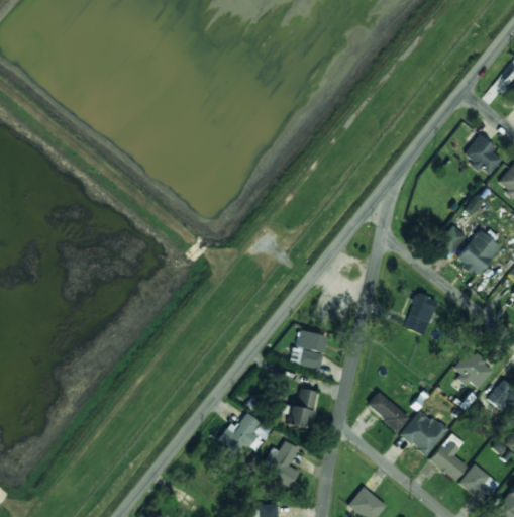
[(472,165),(490,176),(501,158),(493,153),(497,146),(478,135),(466,156),(474,161),(472,165)]
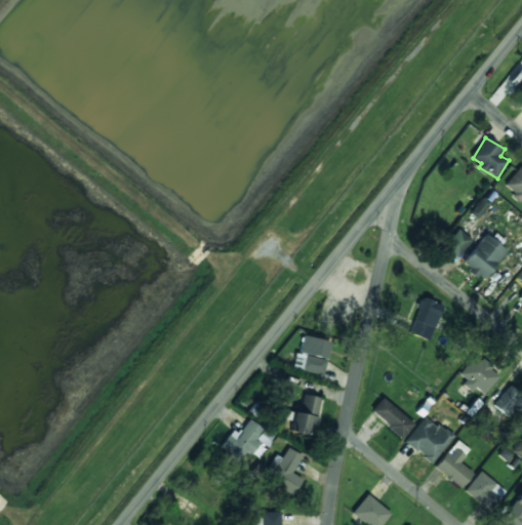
[(506,188),(521,199),(521,165),(506,188)]
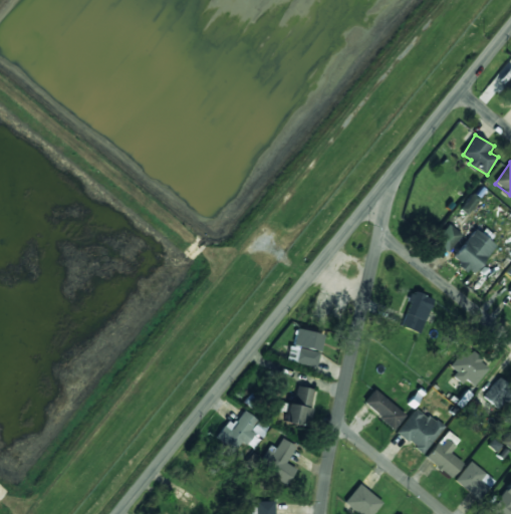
[(466,207),(473,210),(481,197),(474,193),(466,207)]
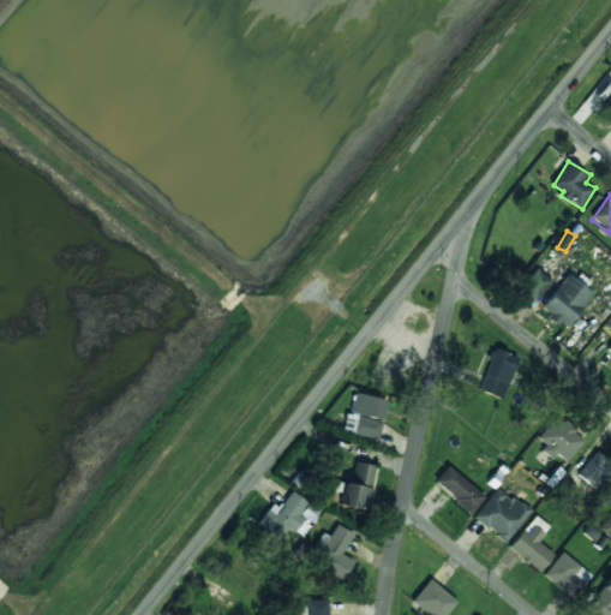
[(568,329),(594,292),(568,274),(543,310),(568,329)]
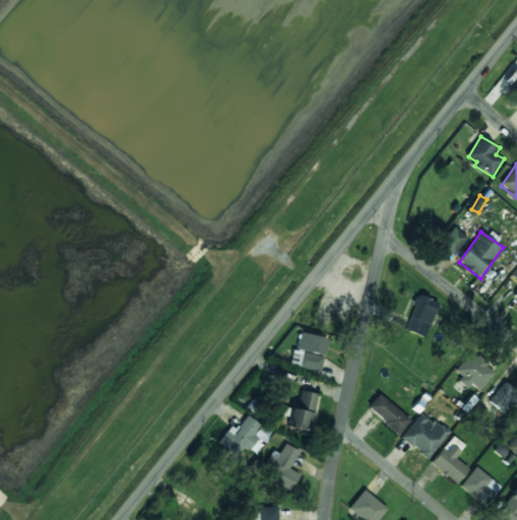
[(406,329),(426,337),(440,303),(421,295),(406,329)]
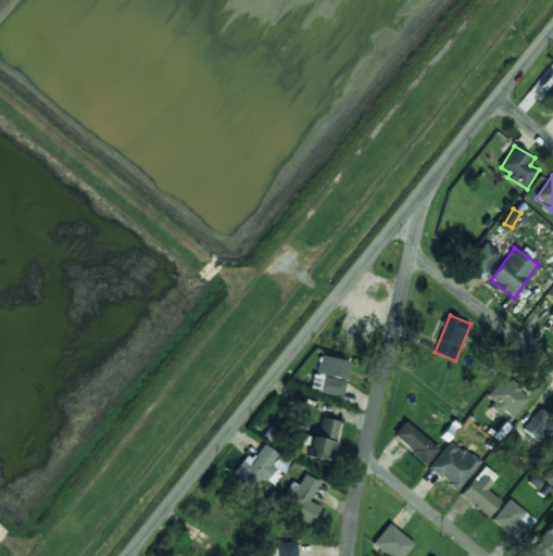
[(344,397),(353,363),(324,355),(319,374),(326,375),(322,392),(344,397)]
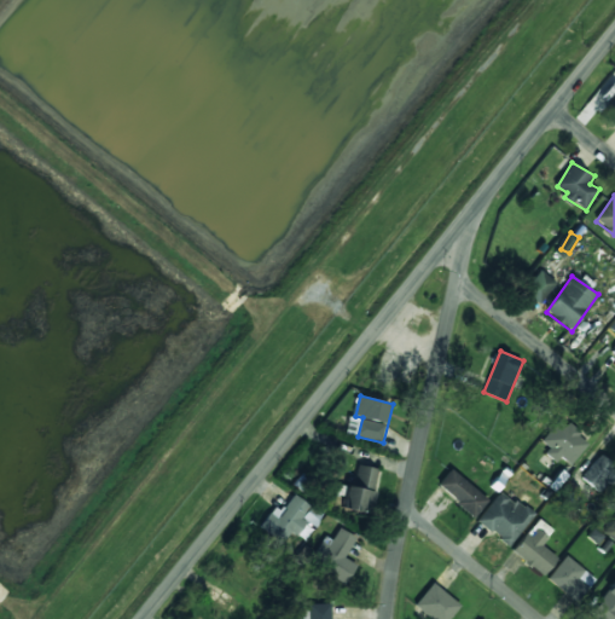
[(590,443),(558,420),(544,441),(552,447),(547,453),(558,462),(562,457),(574,466),(590,443)]
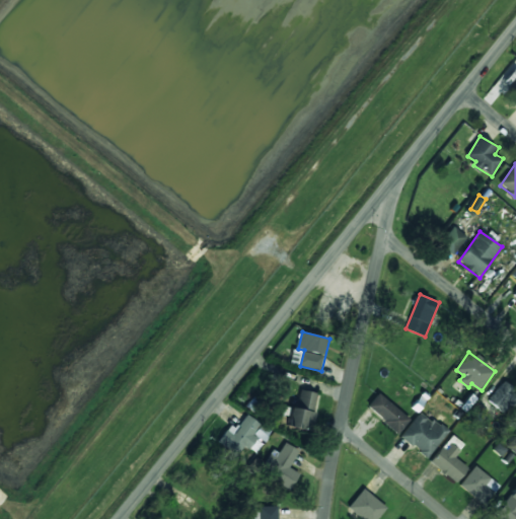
[(515,389),(506,380),(489,399),(502,412),(515,396),(515,389)]
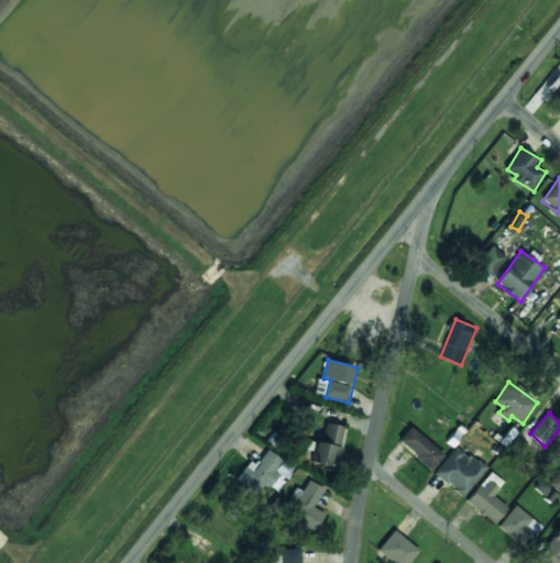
[(344,426),(327,422),(324,442),(317,441),(314,463),(338,467),(344,426)]
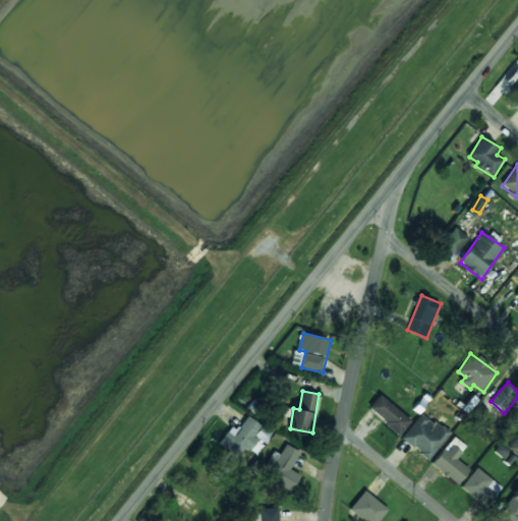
[(401,435),(413,421),(382,394),(369,408),(401,435)]
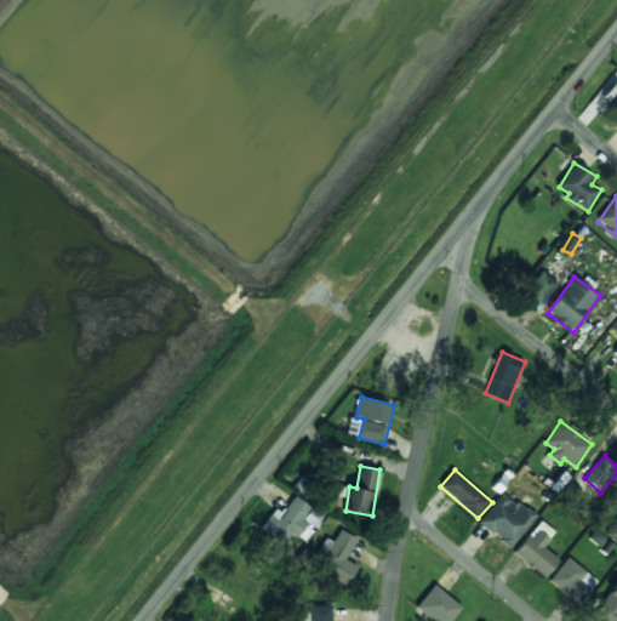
[(481,520),(512,547),(540,516),(531,508),(538,500),(530,493),(519,506),(504,494),(481,520)]
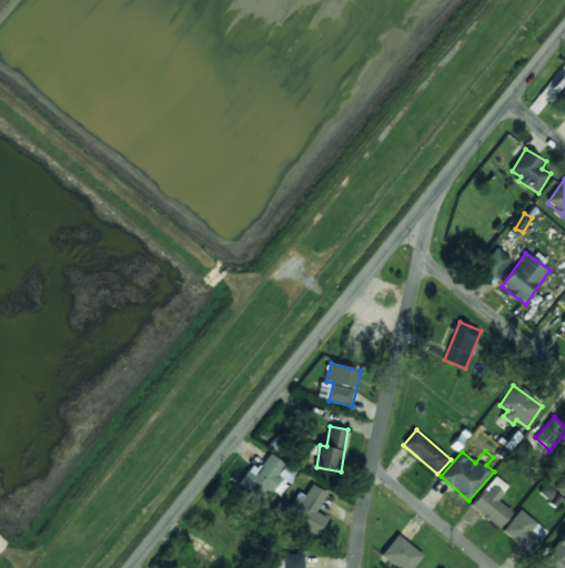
[(298,470),(272,453),(261,469),(253,465),(241,484),(262,498),(269,487),(281,495),(298,470)]
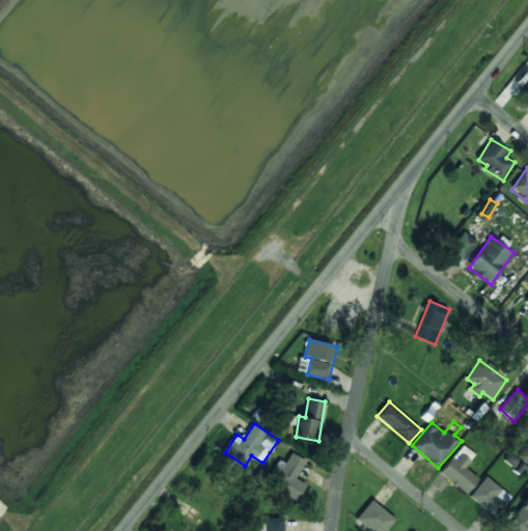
[(442,474),(468,494),(480,478),(467,467),(476,454),(465,445),(442,474)]
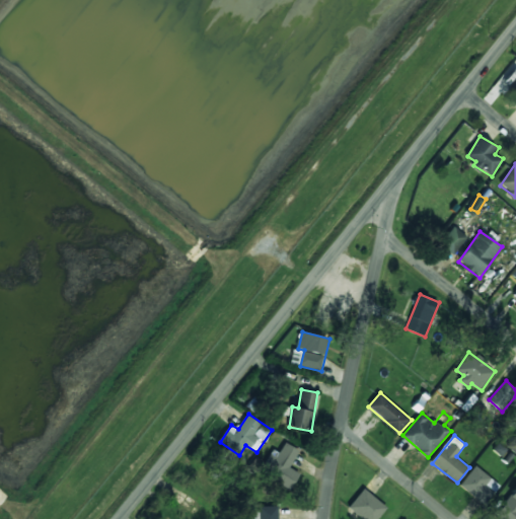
[(293,488),(300,472),(292,468),(300,449),(285,443),(281,452),(273,449),(262,474),(293,488)]
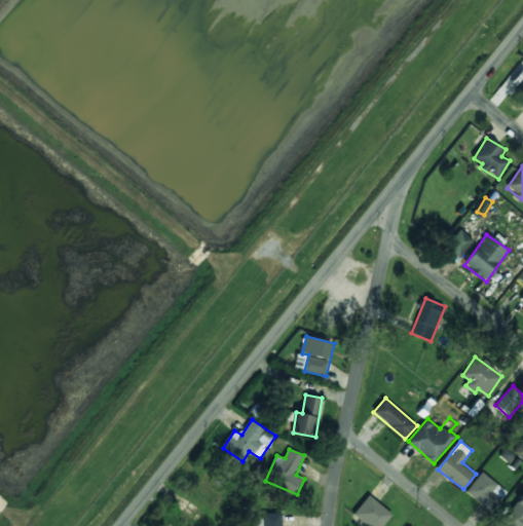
[(493,511),(508,491),(482,472),(468,492),(493,511)]
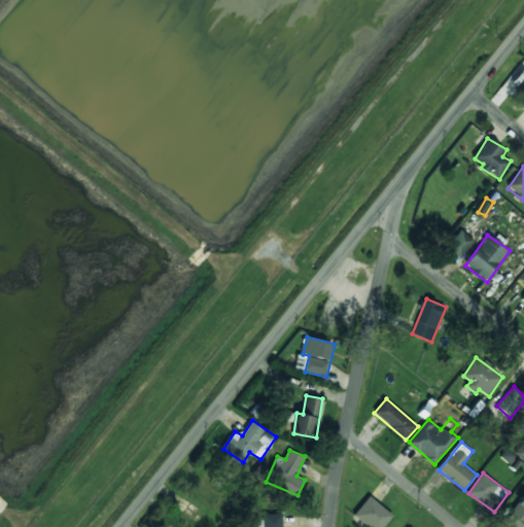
[(523,494),(507,522),(512,525),(509,526),(523,526),(523,494)]
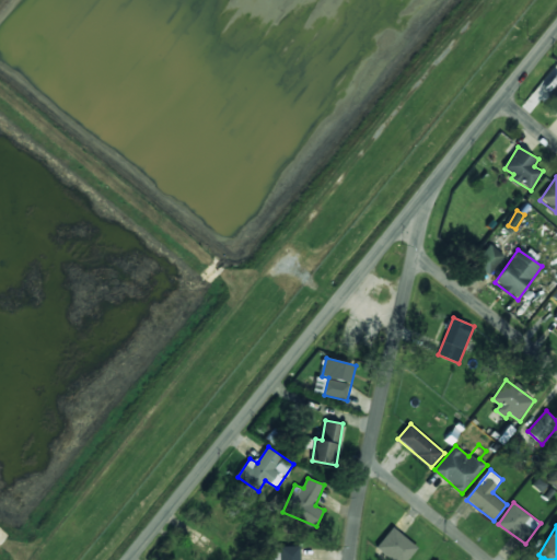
[(392,559),(408,559),(419,548),(394,527),(376,547),(392,559)]
